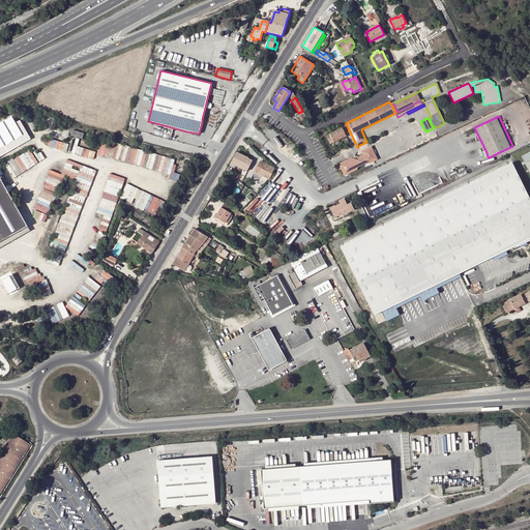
[(17,124),(0,131),(0,153),(25,142),(17,124)]
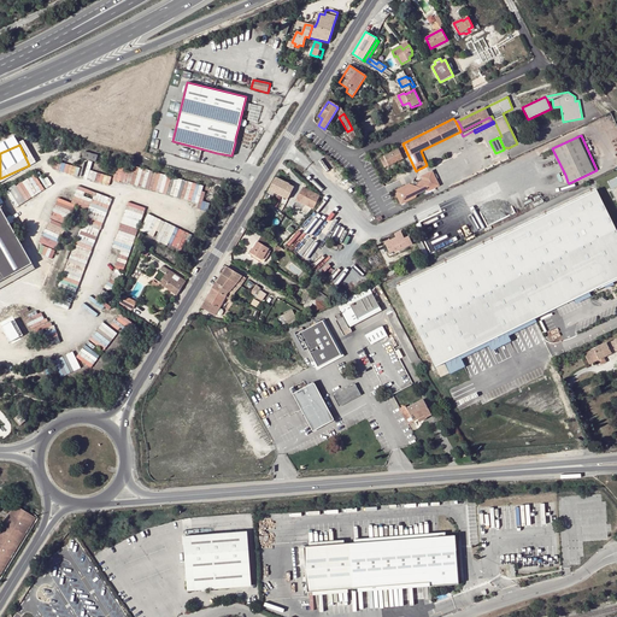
[(398,150),(381,158),(386,168),(403,159),(398,150)]
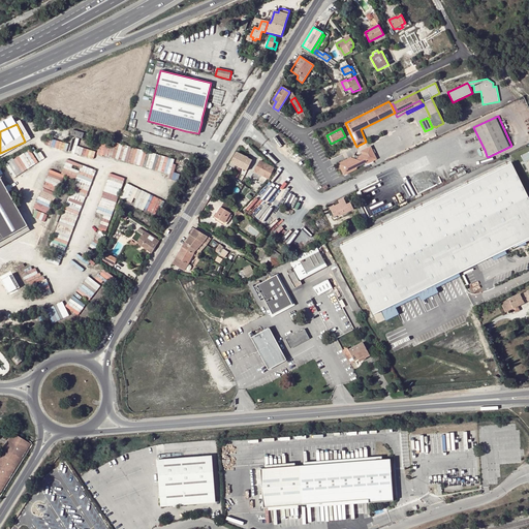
[(84,133),(72,130),(71,135),(76,137),(80,138),(82,138),(84,133)]
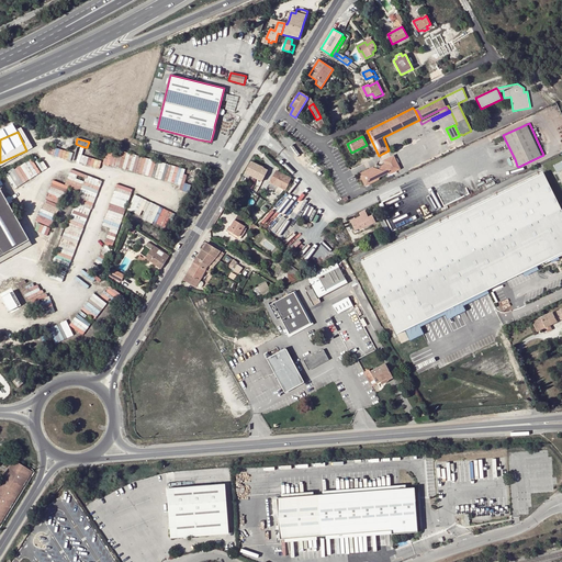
[(103,165),(182,182),(180,189),(184,189),(188,173),(184,173),(187,167),(121,152),(120,154),(107,152),(103,165)]
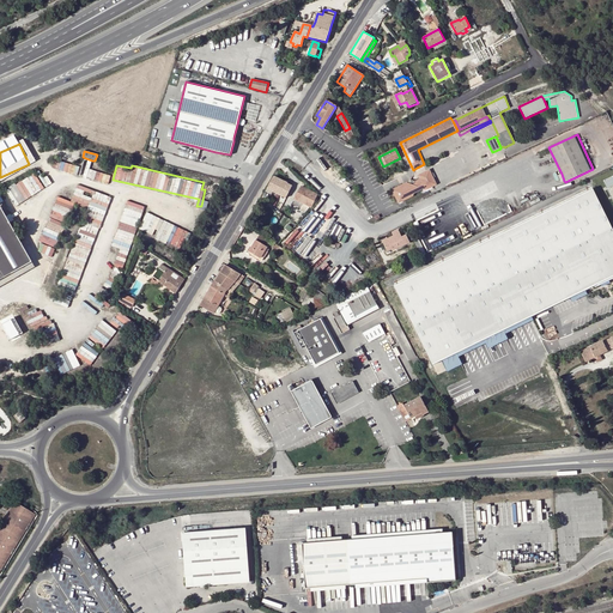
[(408,182),(394,190),(401,202),(414,195),(417,193),(426,187),(428,189),(438,184),(431,169),(420,175),(422,176),(419,177),(417,181),(413,181),(412,183),(408,182)]
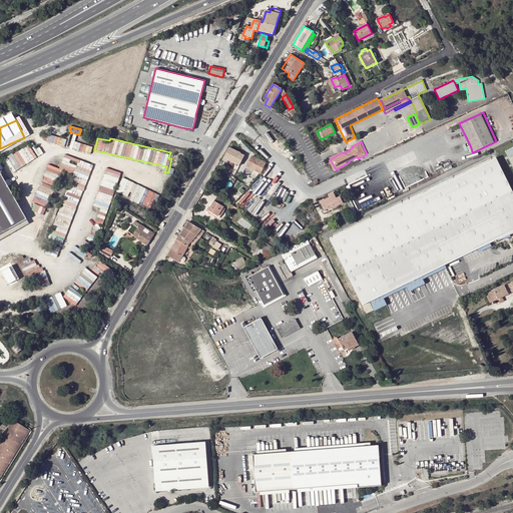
[(6,158),(14,171),(37,157),(29,144),(6,158)]
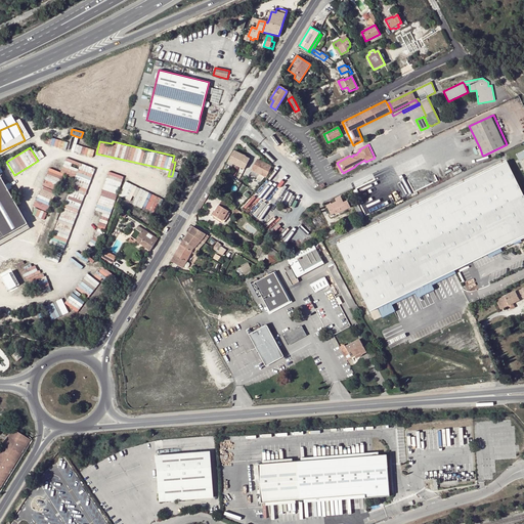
[(234,151),(227,164),(231,167),(233,164),(244,169),(249,159),(234,151)]
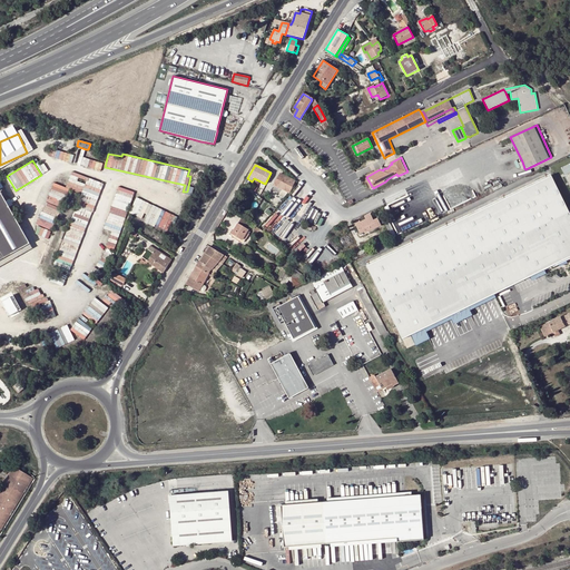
[(88,227),(104,182),(72,172),(67,186),(53,182),(38,225),(39,225),(36,234),(50,238),(67,187),(84,193),(79,206),(86,208),(85,213),(76,210),(74,217),(85,220),(82,225),(88,227)]
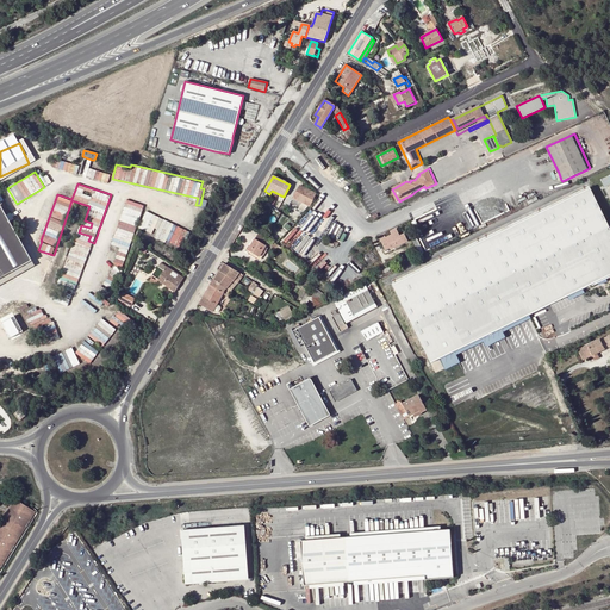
[(302,215),(304,212),(309,209),(316,194),(300,186),(293,199),(294,200),(292,206),(298,210),(297,212),(302,215)]
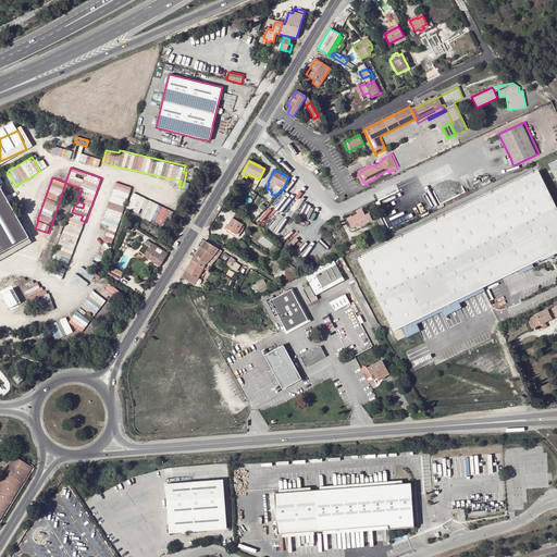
[(453,304),(546,258),(554,254),(556,252),(556,209),(537,171),(358,260),(394,333),(406,327),(410,336),(420,331),(416,322),(445,308),(447,308),(452,306),(453,304)]
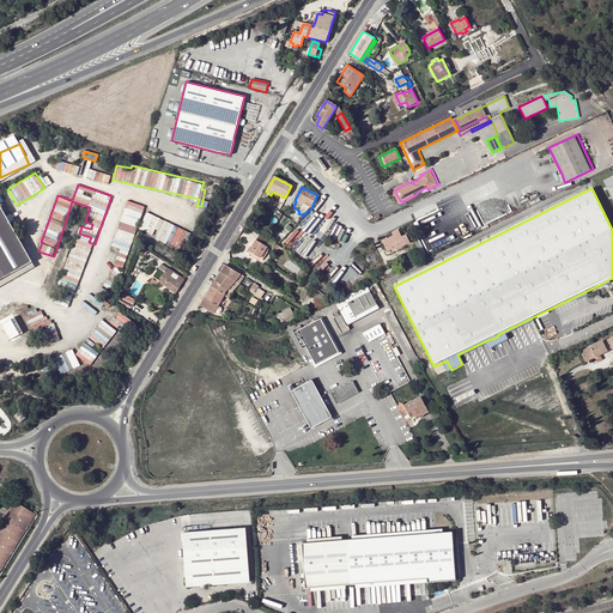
[(139,214),(138,217),(143,218),(145,205),(128,201),(126,207),(131,208),(129,212),(139,214)]
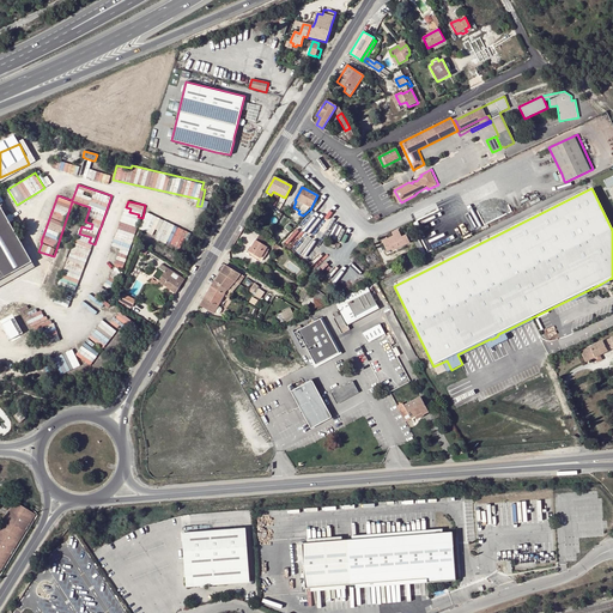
[(0,272),(4,278),(31,262),(0,206),(0,272)]
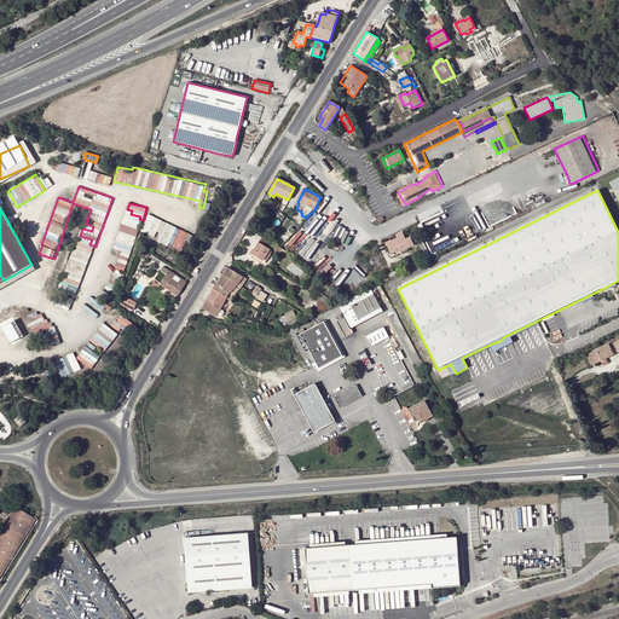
[(122,250),(117,267),(126,270),(138,227),(136,227),(136,225),(122,221),(115,248),(122,250)]
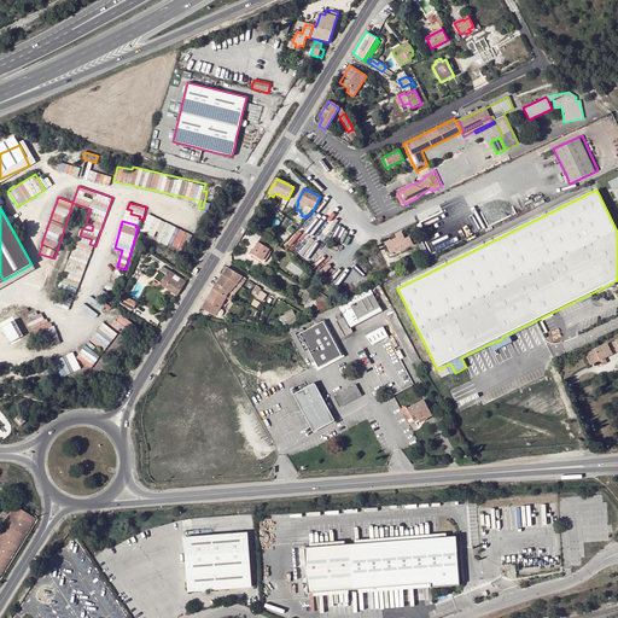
[(384,242),(389,250),(390,250),(391,252),(395,251),(395,252),(413,244),(409,237),(404,239),(401,232),(395,234),(397,239),(391,242),(390,239),(384,242)]
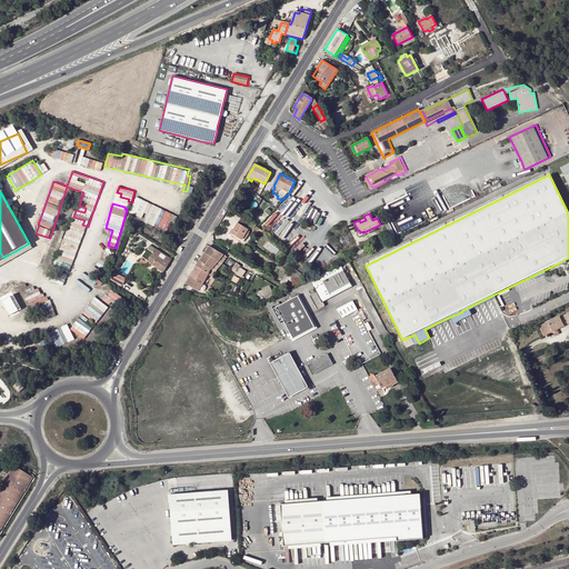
[(241,217),(238,223),(248,229),(251,223),(241,217)]
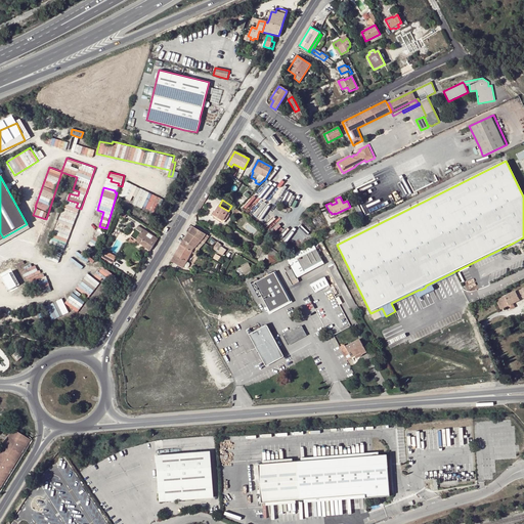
[(219,206),(213,214),(222,220),(228,211),(219,206)]
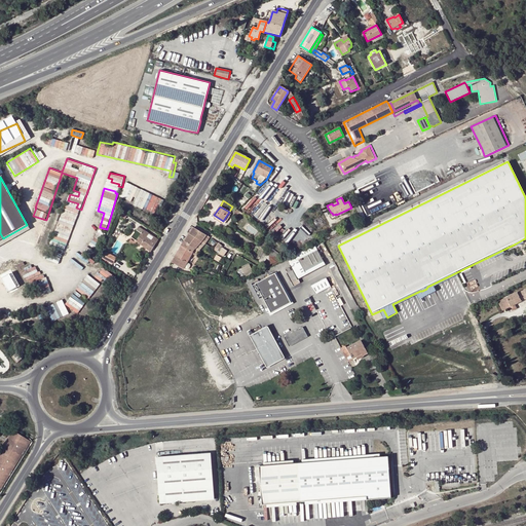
[(3,238),(5,242),(30,229),(27,225),(3,238)]
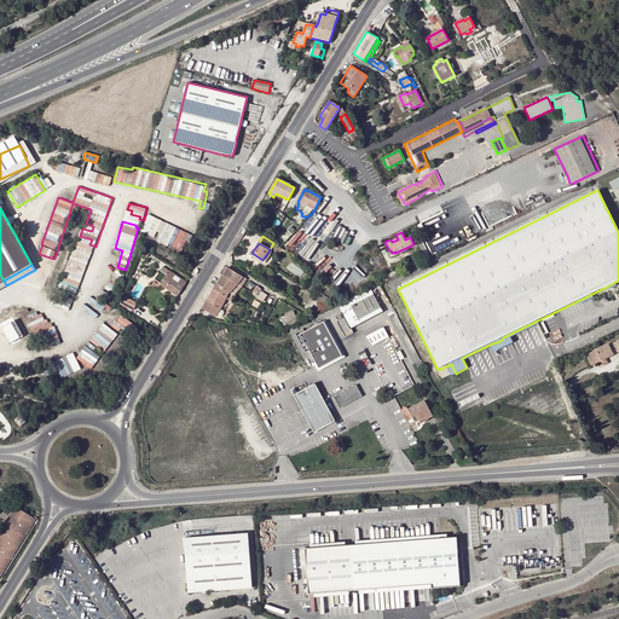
[(177,296),(186,283),(163,267),(155,279),(161,284),(177,296)]
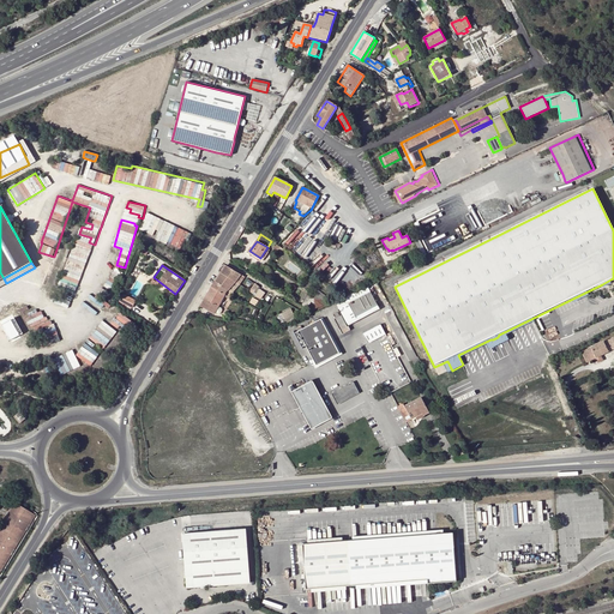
[(240,275),(226,265),(221,274),(235,282),(236,281),(240,275)]
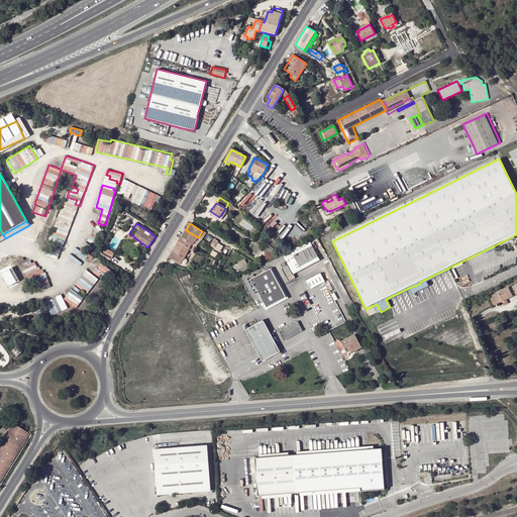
[(181,237),(191,244),(198,237),(186,230),(181,237)]
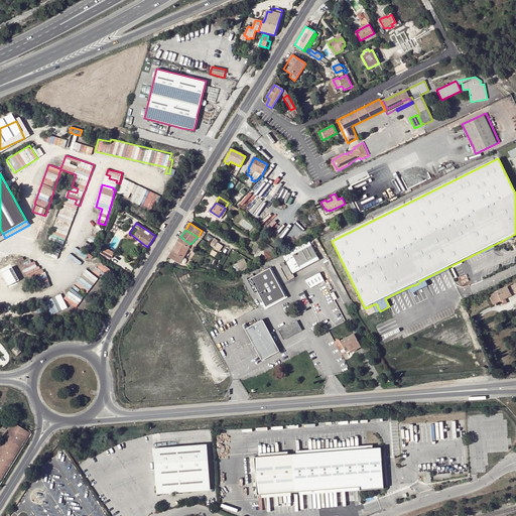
[(134,237),(129,233),(125,238),(131,242),(134,237)]
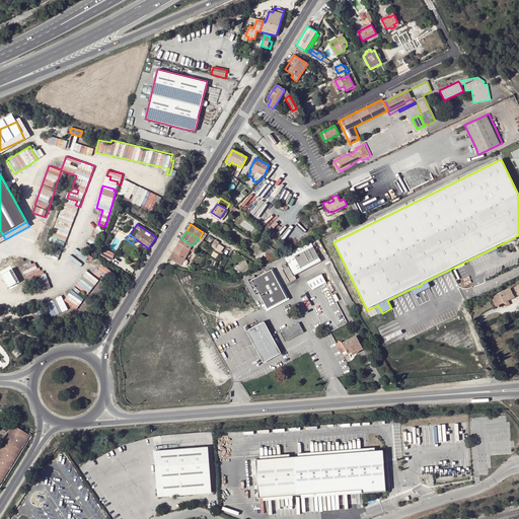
[(190,248),(192,245),(181,238),(178,243),(190,248)]
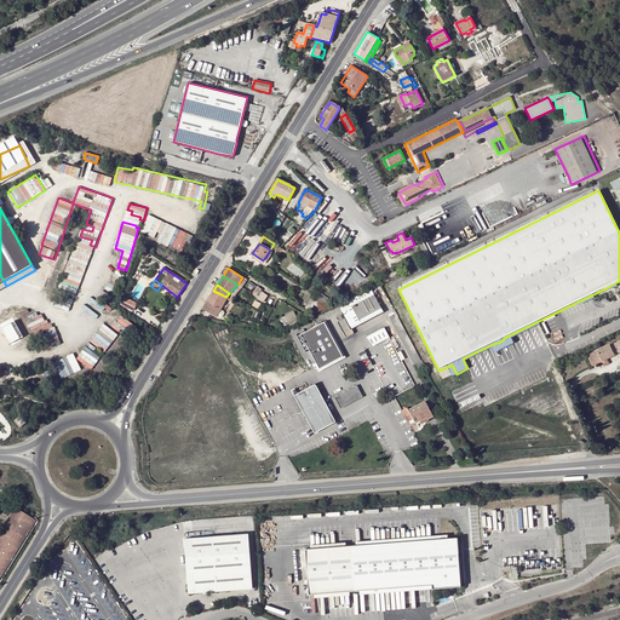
[(229,293),(233,296),(241,287),(237,285),(229,293)]
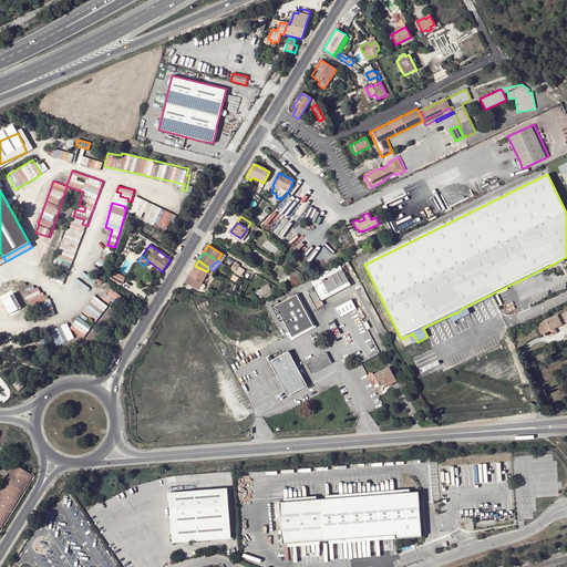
[(339,265),(320,275),(309,280),(316,291),(319,298),(323,296),(326,299),(350,286),(339,265)]
